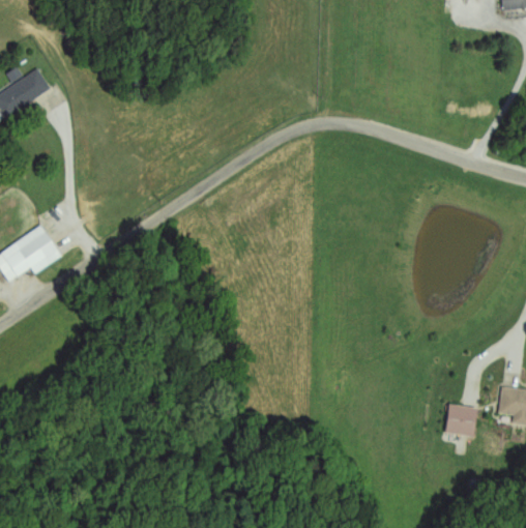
[(525,6),(525,0),(500,0),(501,8),(525,6)]
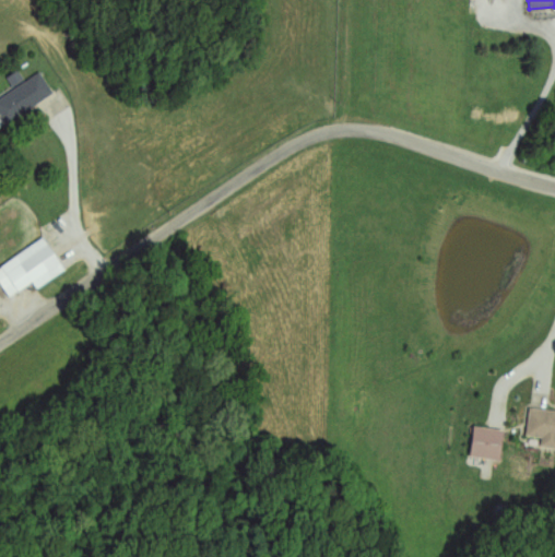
[(0,117),(6,125),(54,92),(39,71),(0,96),(0,117)]
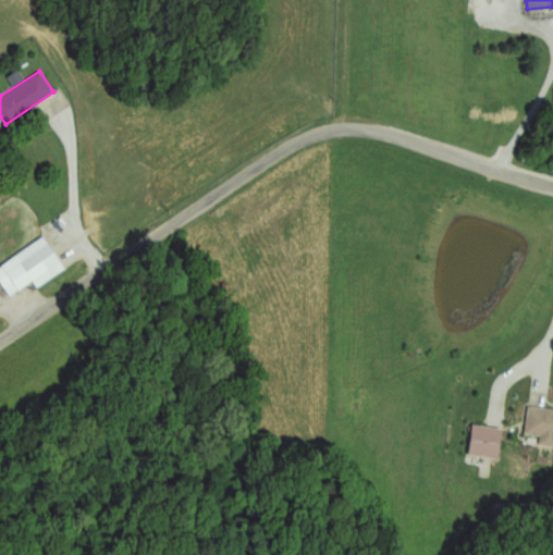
[(64,269),(44,236),(0,263),(0,282),(9,296),(32,281),(36,287),(64,269)]
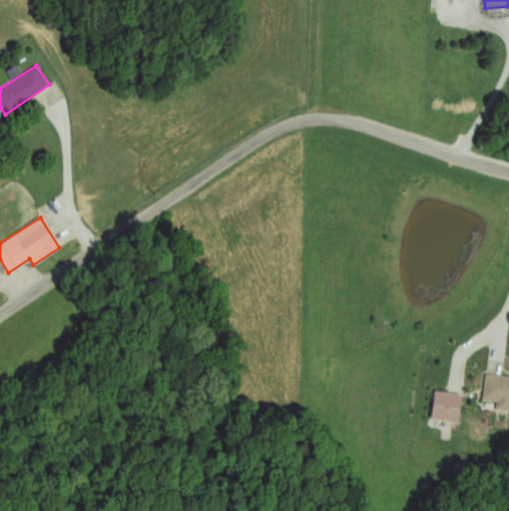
[(495,409),(508,410),(508,375),(485,373),(483,400),(496,401),(495,409)]
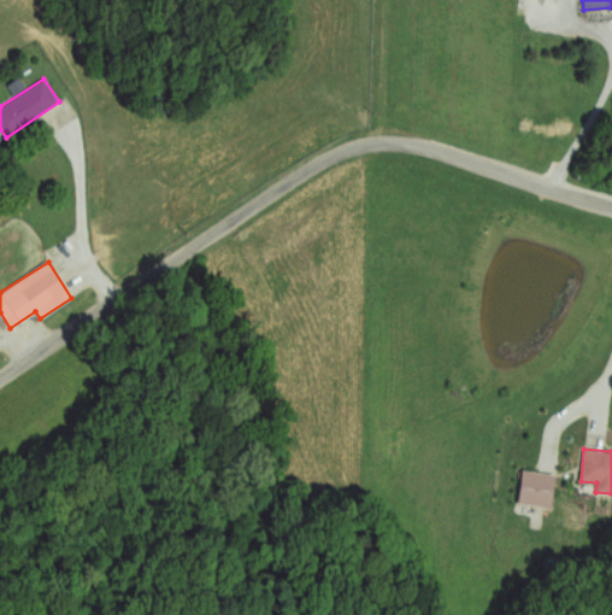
[(555,475),(523,470),(518,503),(551,508),(555,475)]
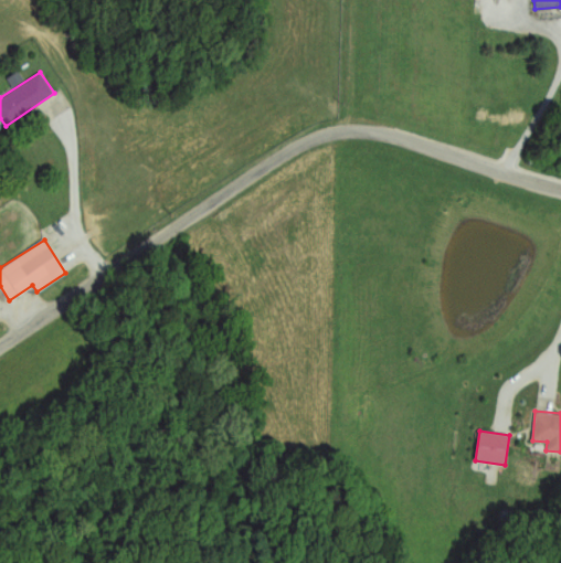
All buildings are outlined.
